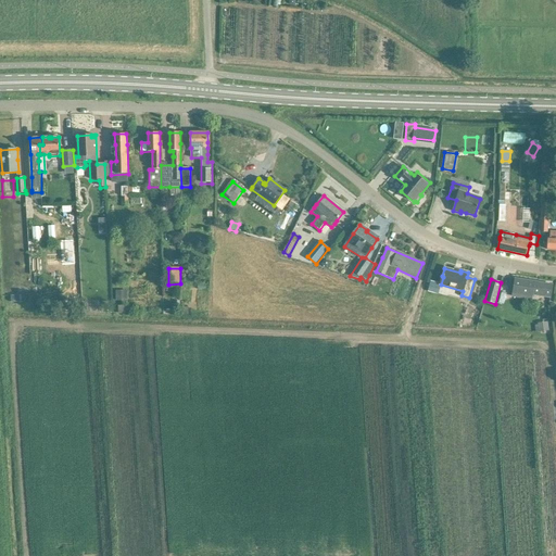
[(551,298),(553,286),(515,279),(513,293),(532,297),(533,294),(551,298)]
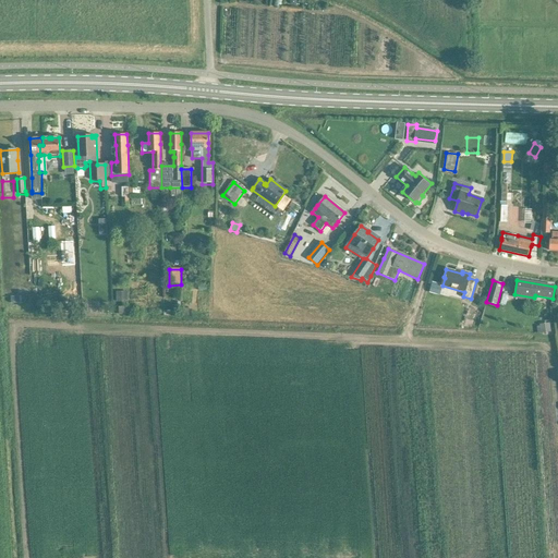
[(432,281),(429,291),(436,293),(439,283),(432,281)]
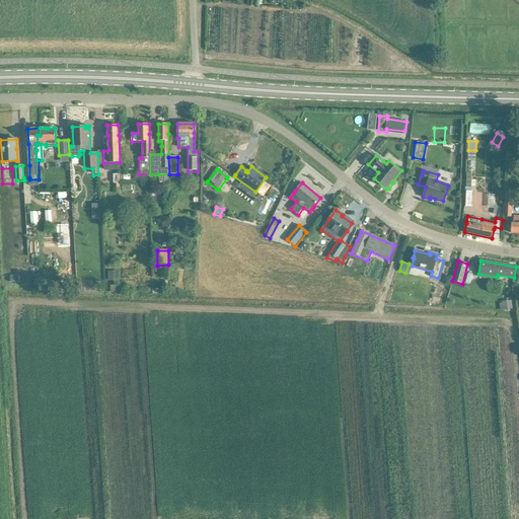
[(108,281),(119,281),(119,271),(108,272),(108,281)]
